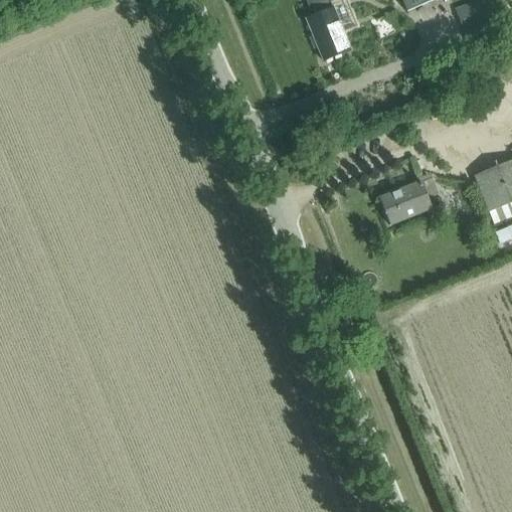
[(324,59),(350,48),(333,7),(329,0),(307,0),(309,4),(313,3),(317,13),(307,17),(324,59)]
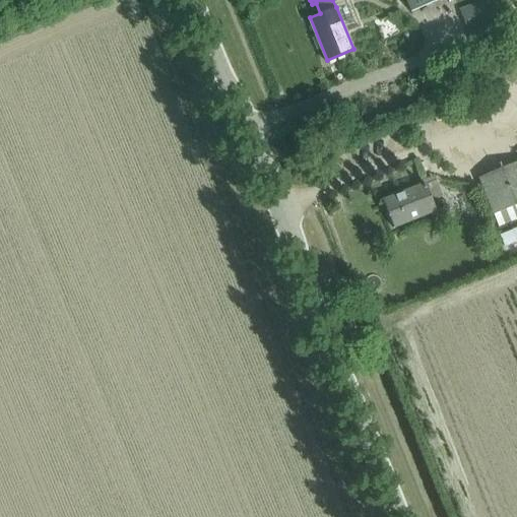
[(407,0),(412,10),(437,0),(407,0)]
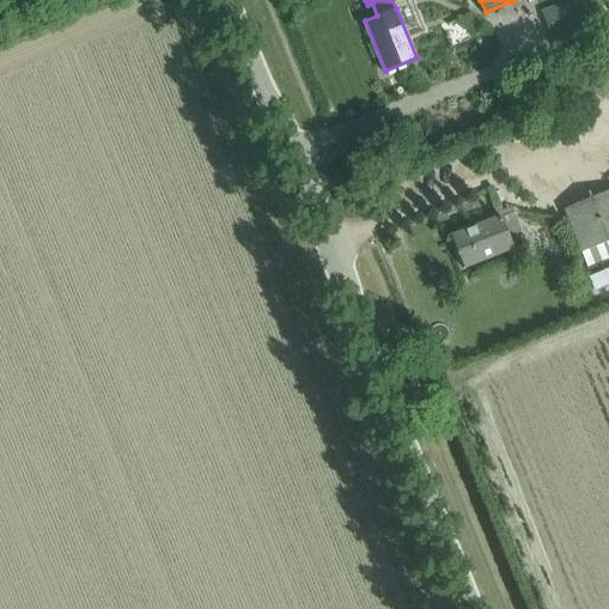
[(559,52),(589,41),(583,24),(553,35),(559,52)]
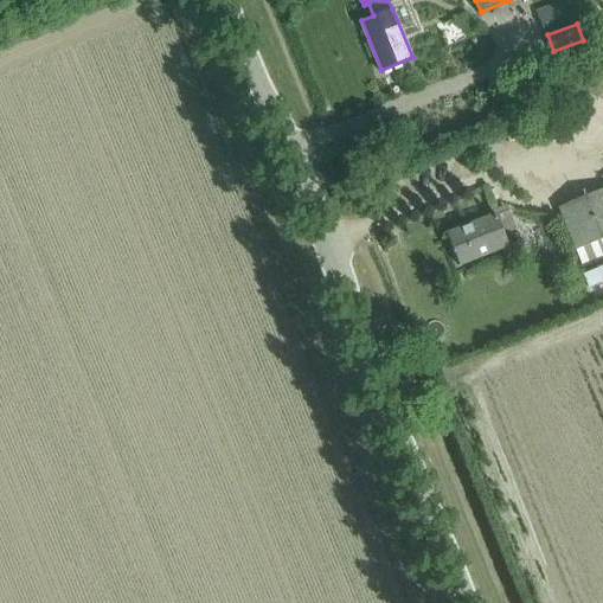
[(577,247),(602,236),(602,187),(560,205),(577,247)]
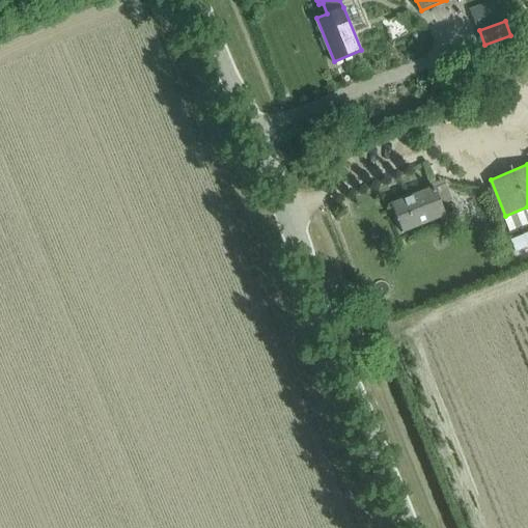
[(442,202),(453,197),(446,182),(436,186),(435,186),(392,202),(403,229),(446,213),(442,202)]
